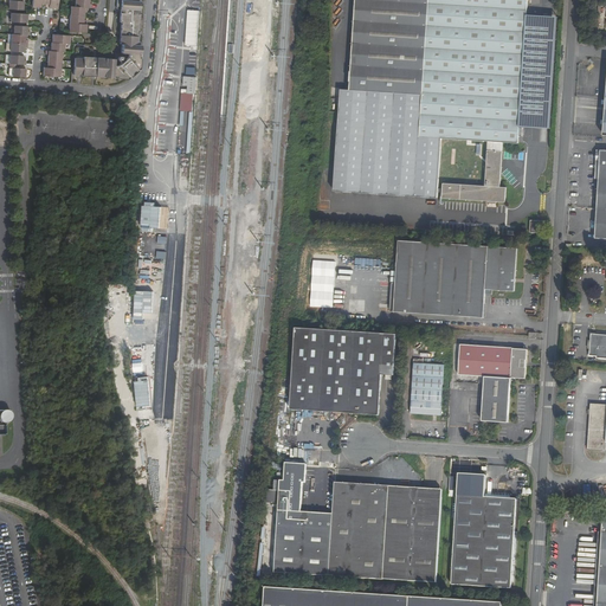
[(10,0),(8,8),(23,10),(24,5),(24,1),(10,0)]
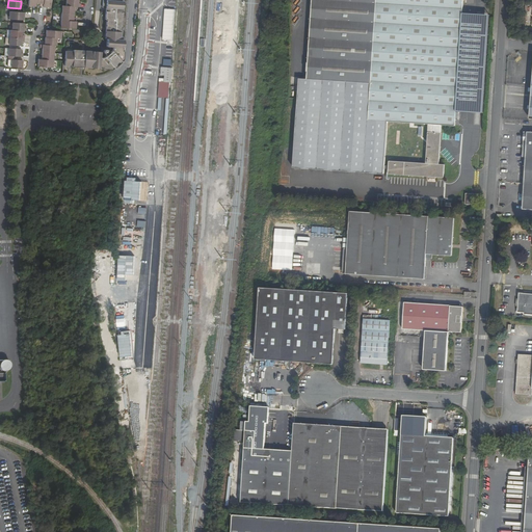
[(65,0),(67,5),(62,5),(60,27),(76,29),(76,25),(77,22),(76,22),(76,18),(74,18),(74,10),(75,6),(80,7),(80,4),(78,3),(78,0),(65,0)]
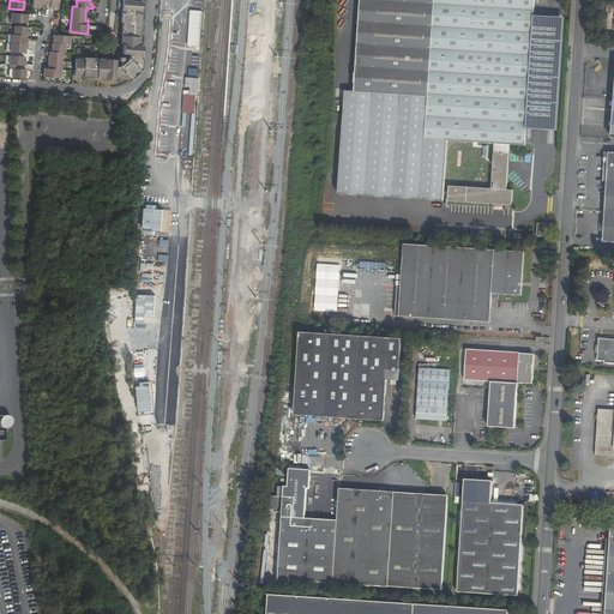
[(85,58),(84,59),(76,59),(74,76),(115,79),(115,78),(119,78),(119,79),(128,80),(142,70),(142,59),(140,59),(140,55),(143,55),(143,46),(139,46),(142,14),(140,14),(140,11),(142,11),(143,1),(132,0),(119,0),(118,10),(122,10),(121,23),(122,23),(121,44),(124,44),(124,54),(130,55),(128,58),(126,60),(124,58),(122,56),(120,58),(120,61),(122,64),(119,66),(116,66),(116,60),(85,58)]
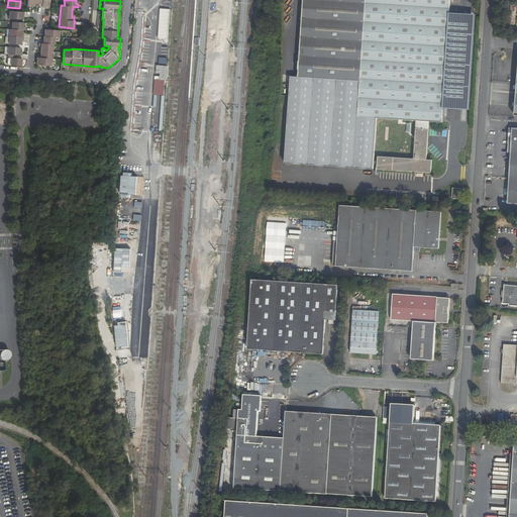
[(286,154),(299,165),(337,167),(374,169),(377,118),(420,121),(420,128),(417,128),(414,159),(379,157),(379,170),(403,171),(431,173),(432,161),(427,160),(429,129),(424,129),(424,122),(442,122),(443,108),(471,110),(477,14),(449,12),(449,0),(303,0),(301,38),(299,77),(291,77),(288,134),(286,154)]
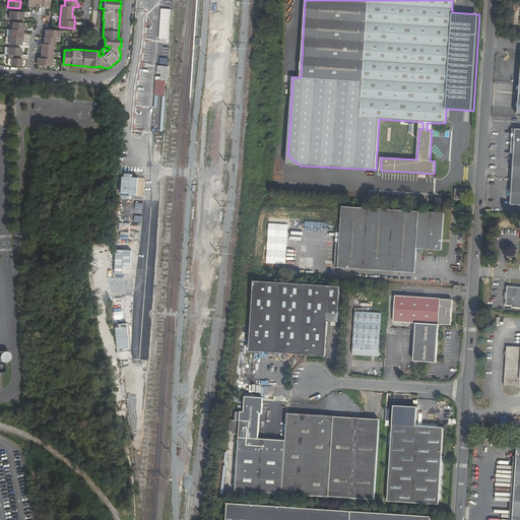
[(172,9),(161,9),(159,39),(170,40),(172,9)]
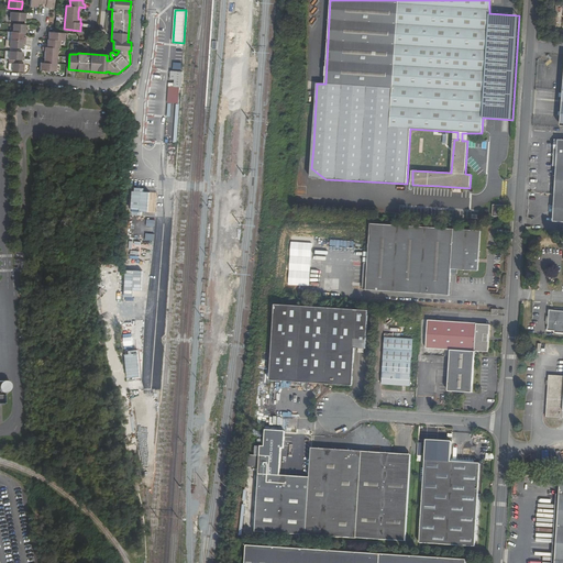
[(25,18),(25,13),(10,12),(9,20),(25,21),(25,18)]
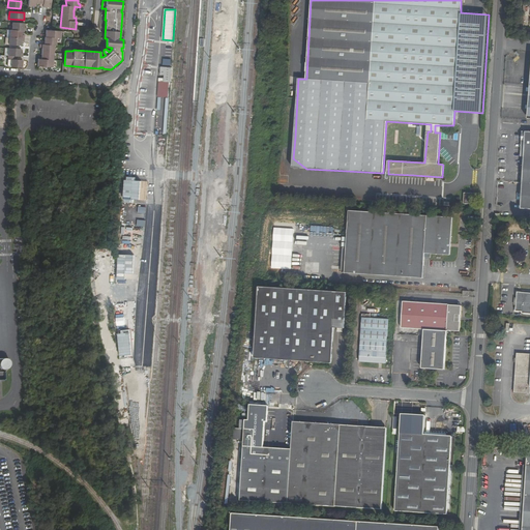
[(9,29),(9,37),(24,38),(25,34),(22,34),(22,30),(11,30),(9,29)]
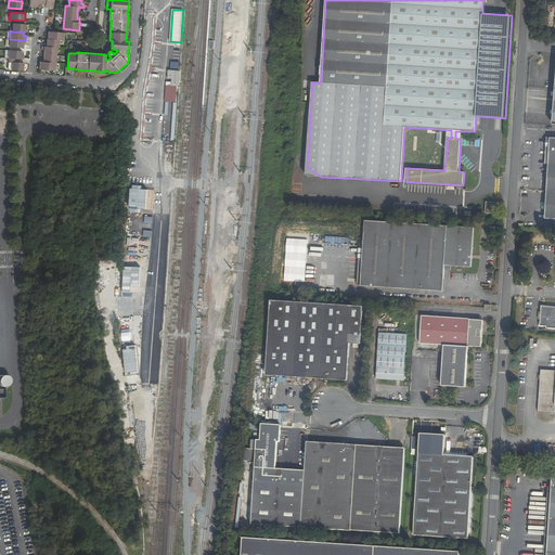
[(64,33),(48,31),(48,36),(48,39),(47,39),(47,43),(44,43),(43,47),(41,47),(41,50),(43,51),(43,59),(41,59),(40,62),(39,66),(39,69),(55,71),(57,48),(59,48),(60,40),(64,40),(64,33)]
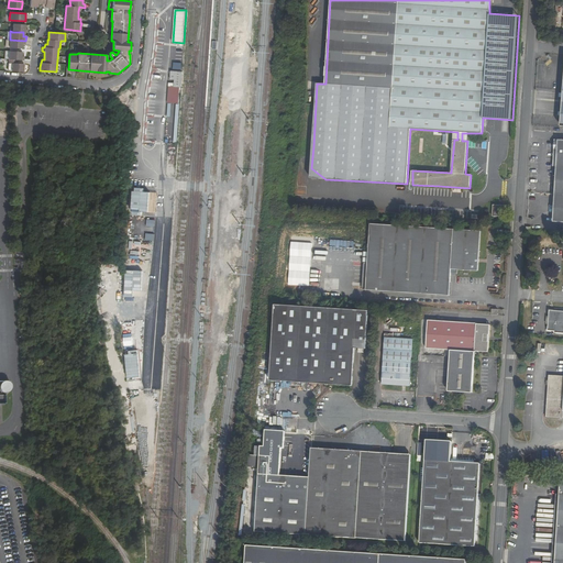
[(25,41),(10,40),(9,47),(18,48),(22,48),(23,44),(25,44),(25,41)]
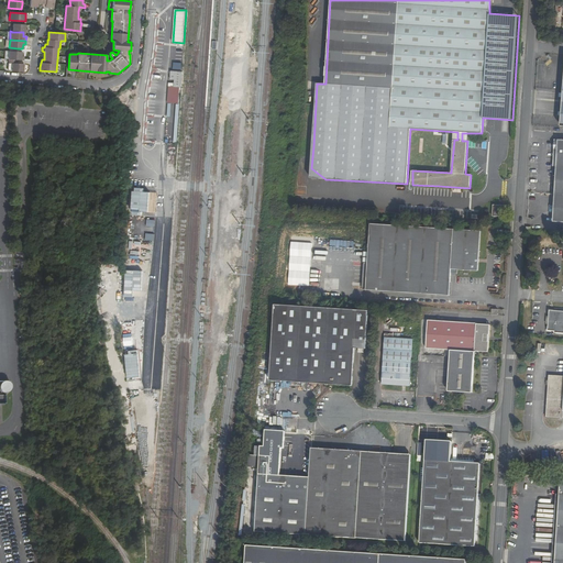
[(173,45),(172,66),(183,67),(184,45),(173,45)]
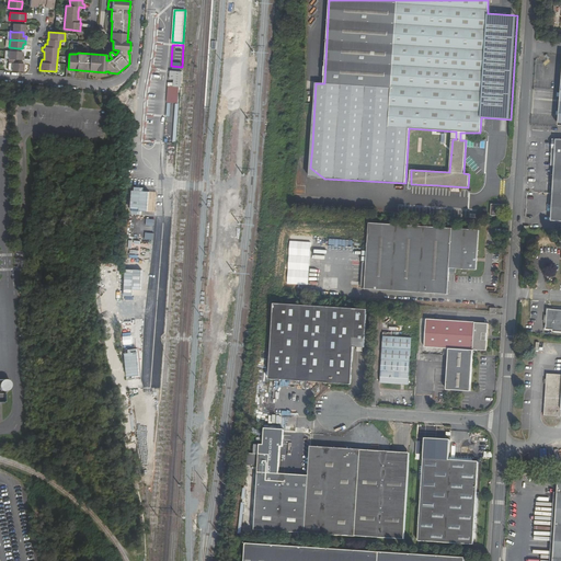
[(18,52),(9,50),(9,58),(18,59),(24,59),(24,56),(22,56),(22,52),(18,52)]
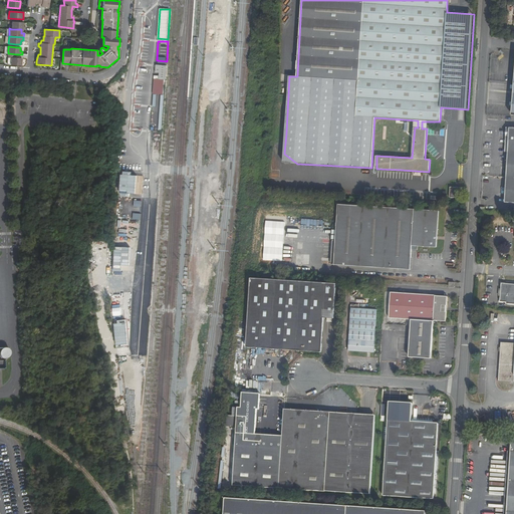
[(11,63),(10,64),(21,65),(21,62),(22,58),(15,57),(16,54),(8,53),(7,62),(11,63)]
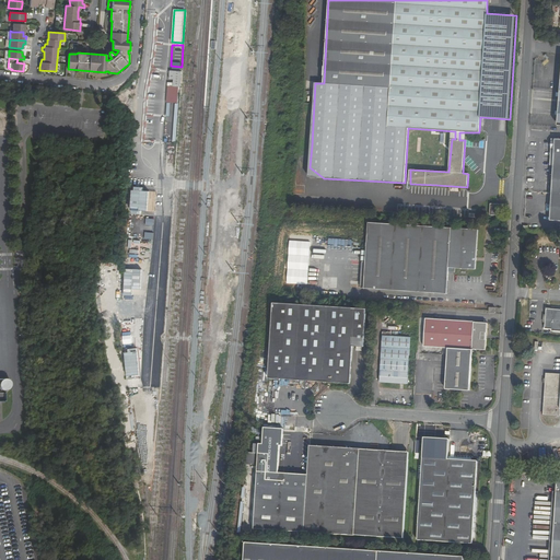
[(182,72),(171,71),(170,80),(174,80),(173,86),(181,88),(182,72)]
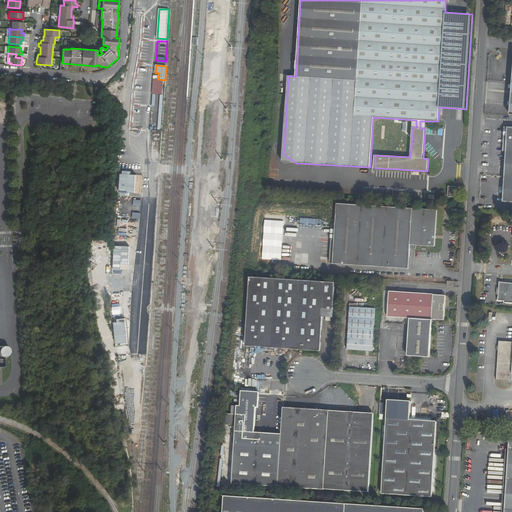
[(511,128),(508,128),(507,147),(503,201),(511,201),(511,128)]
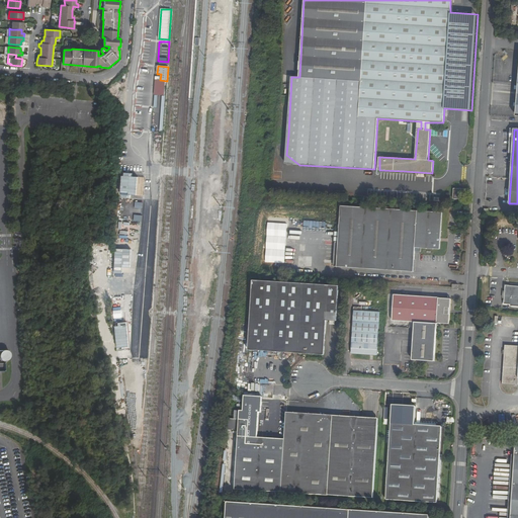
[(145,177),(122,176),(121,194),(144,196),(145,177)]
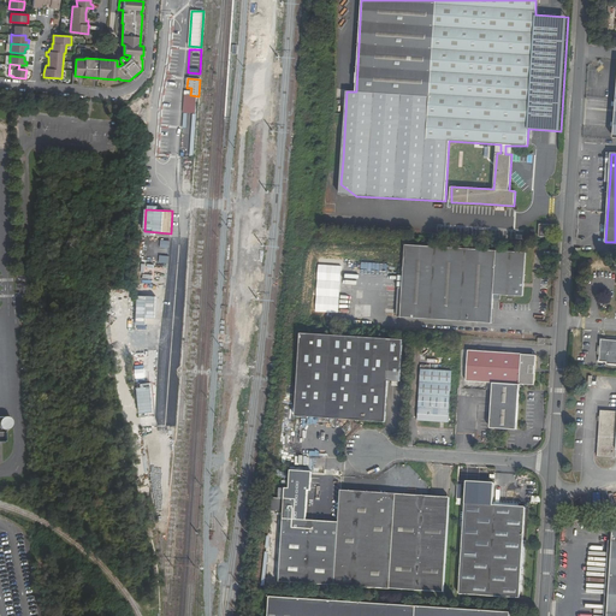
[(552,225),(539,225),(539,237),(552,237),(552,225)]
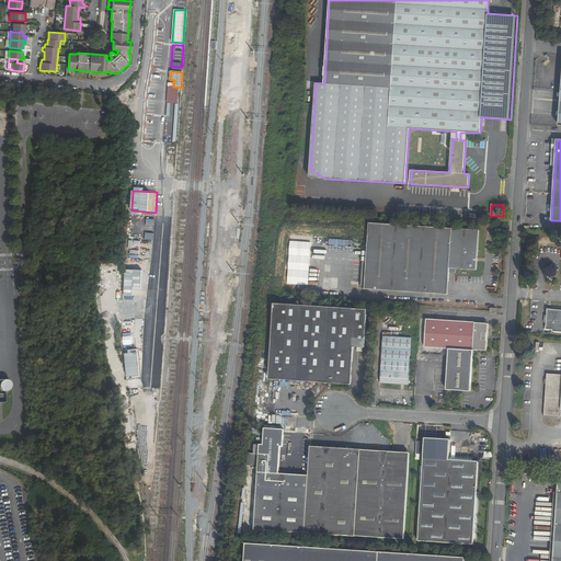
[(448,295),(449,268),(477,270),(479,230),(368,222),(364,289),(448,295)]
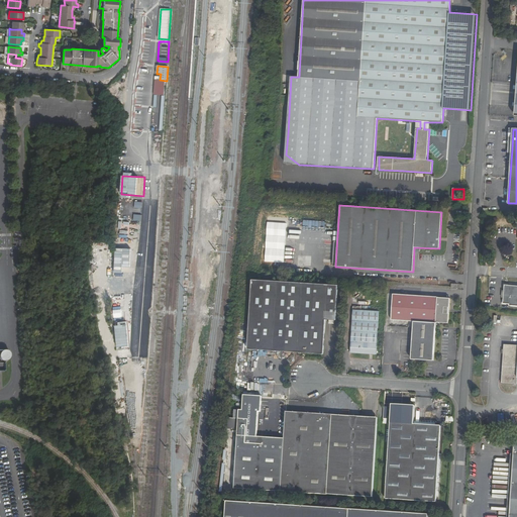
[(130,248),(115,247),(114,273),(122,273),(122,267),(130,267),(130,248)]
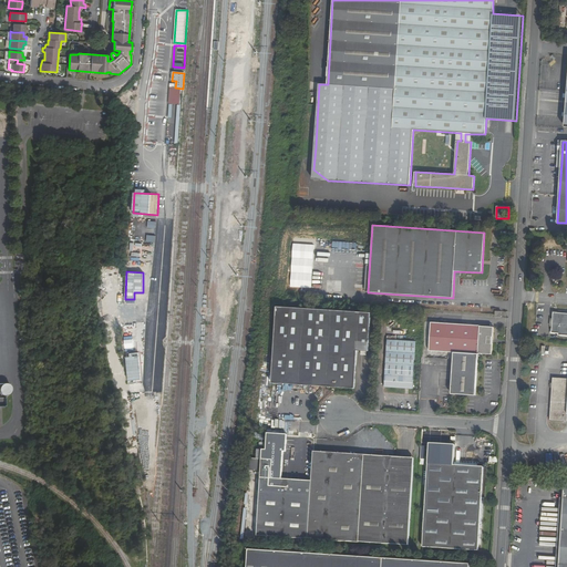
[(271,381),(320,384),(320,387),(354,389),(357,350),(358,344),(368,344),(370,313),(277,308),(271,381)]
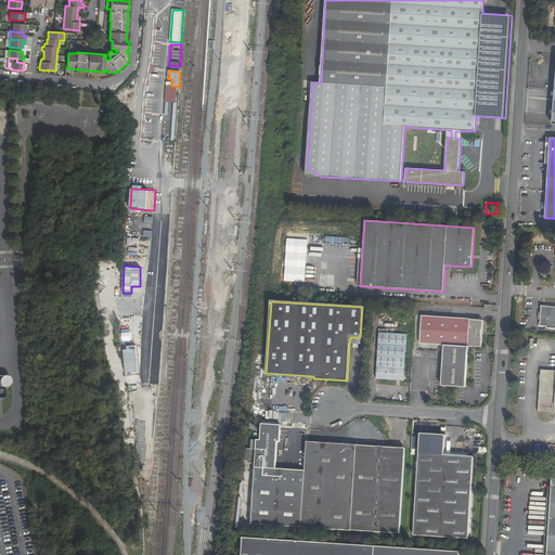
[(549,307),(541,306),(540,326),(546,326),(546,328),(554,328),(554,305),(549,305),(549,307)]
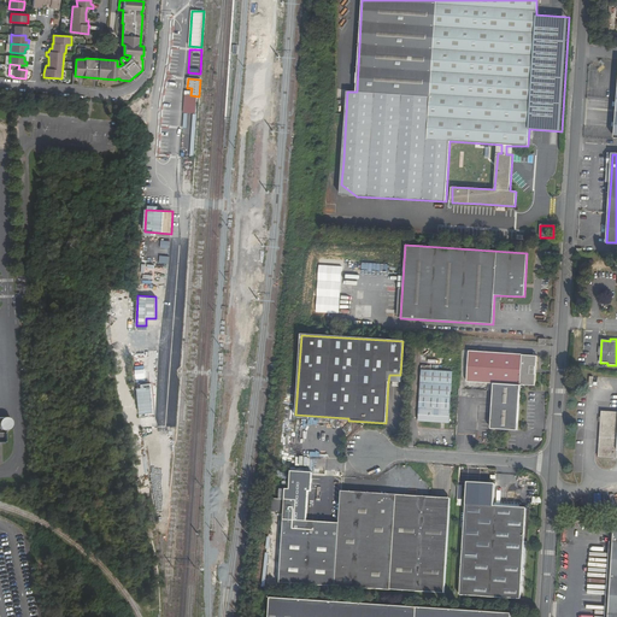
[(521,386),(535,387),(538,357),(524,357),(524,356),(470,352),(468,381),(494,383),(493,392),(521,393),(521,386)]
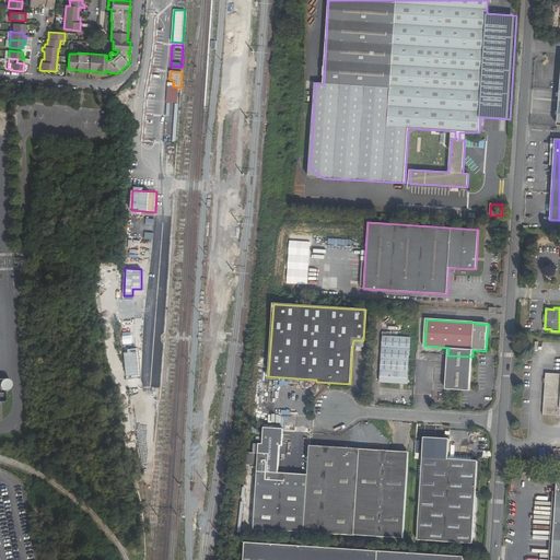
[(407,384),(410,338),(383,336),(380,382),(407,384)]
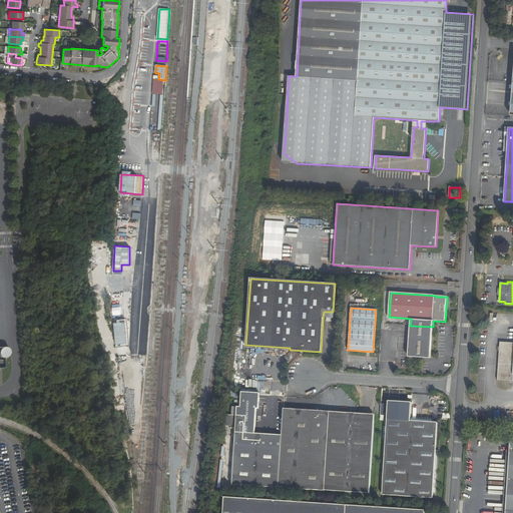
[(126,322),(114,323),(116,345),(128,344),(126,322)]
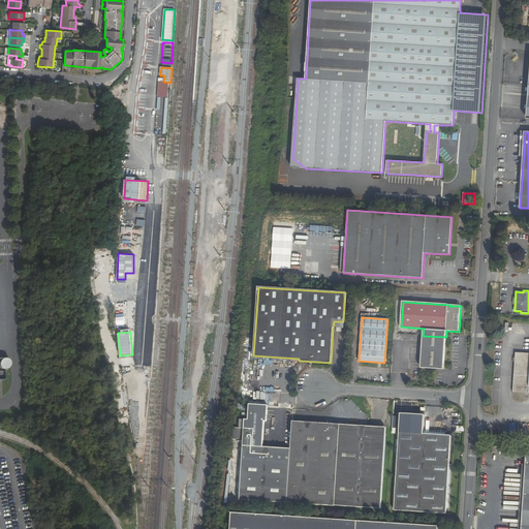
[(421,368),(444,370),(446,337),(423,336),(421,368)]
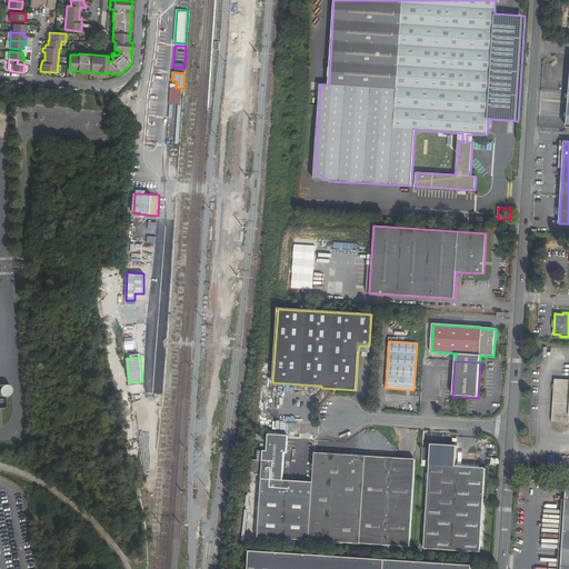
[(568,381),(559,381),(556,423),(568,425),(568,381)]
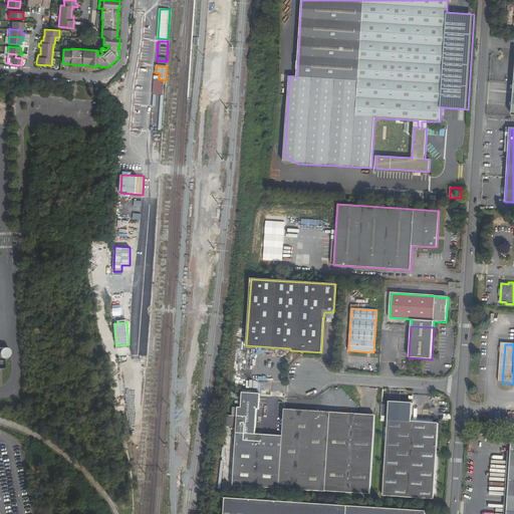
[(6,348),(0,348),(0,368),(5,369),(5,359),(6,359),(7,359),(8,359),(9,358),(10,357),(11,356),(11,355),(11,353),(11,352),(11,351),(10,350),(9,350),(9,349),(8,348),(7,348),(6,348)]
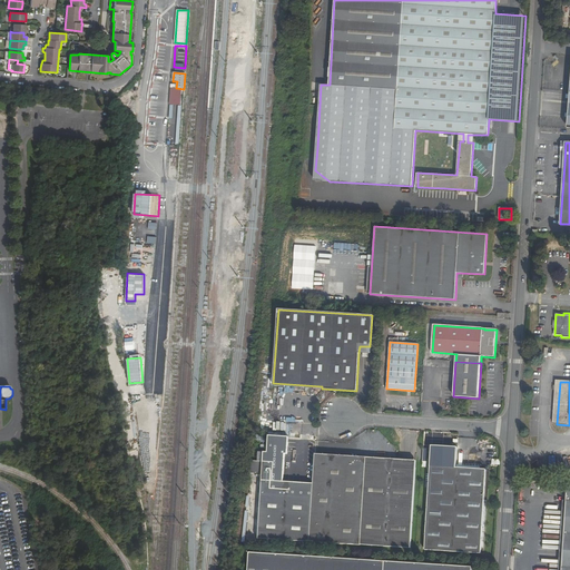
[(278,421),(276,429),(296,432),(297,423),(278,421)]
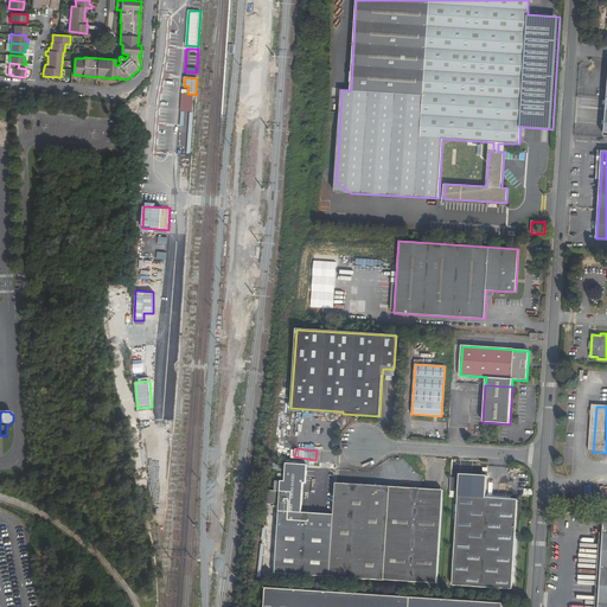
[(330,577),(333,517),(301,515),(304,485),(306,485),(307,467),(286,466),(285,484),(281,483),(279,513),(275,575),(330,577)]
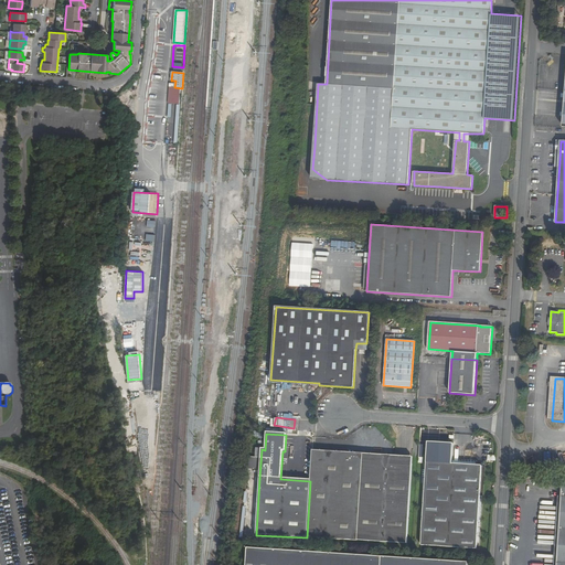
[(407,544),(412,465),(394,464),(394,457),(312,451),(310,481),(307,537),(407,544)]
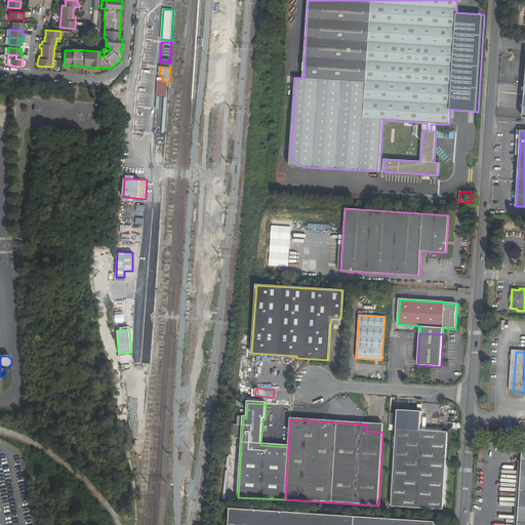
[(391,505),(442,507),(446,431),(395,428),(391,505)]
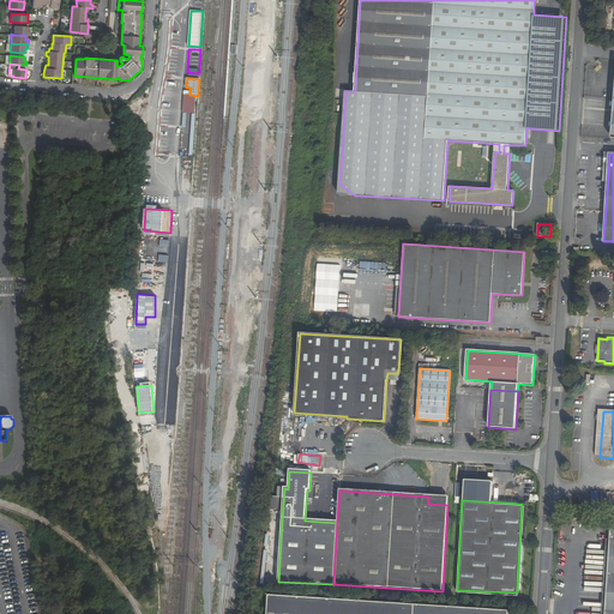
[(506,613),(507,609),(268,597),(266,613),(506,613)]
